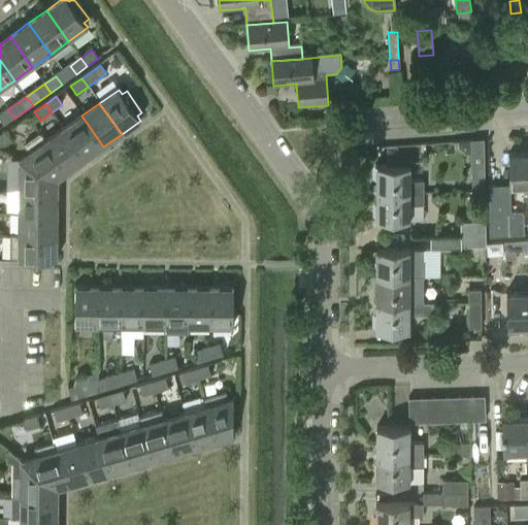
[(8,109),(0,115),(0,121),(3,126),(14,119),(8,109)]
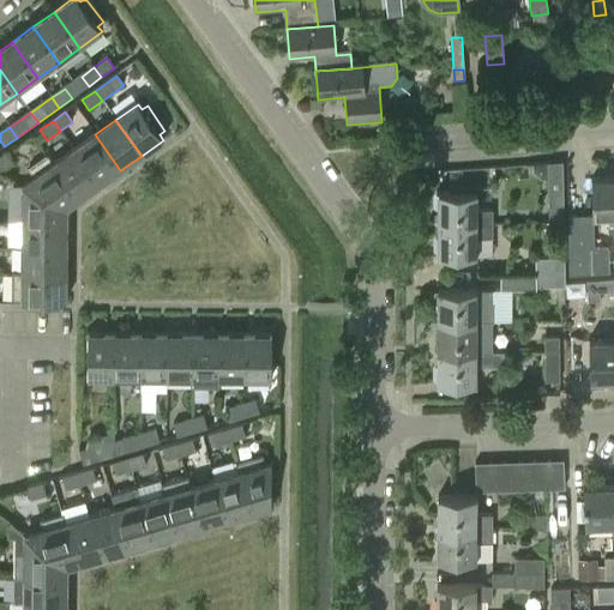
[(95,134),(73,150),(100,186),(120,170),(95,134)]
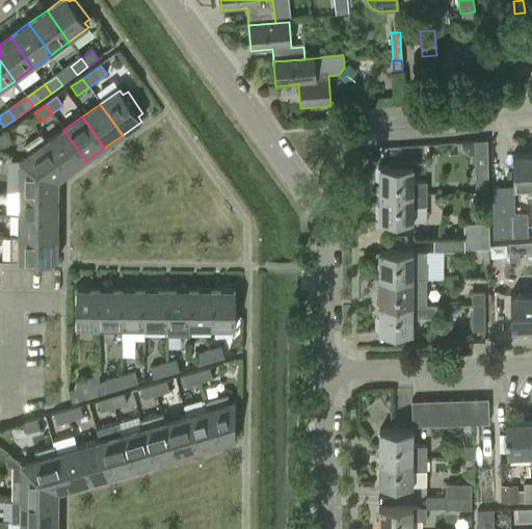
[(46,142),(46,143),(68,175),(86,161),(63,130),(46,142)]
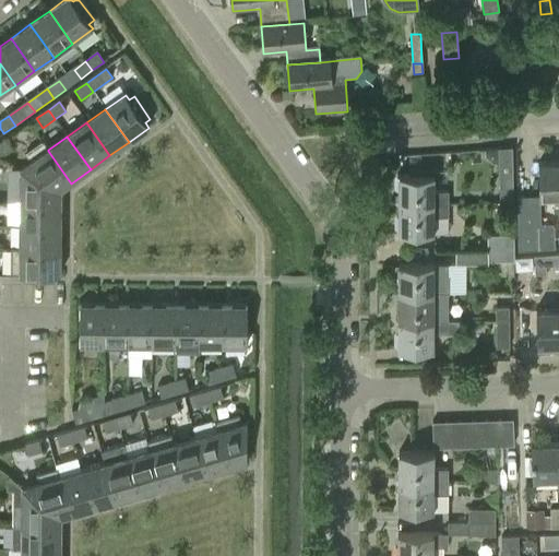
[(4,141),(0,143),(0,157),(12,150),(4,141)]
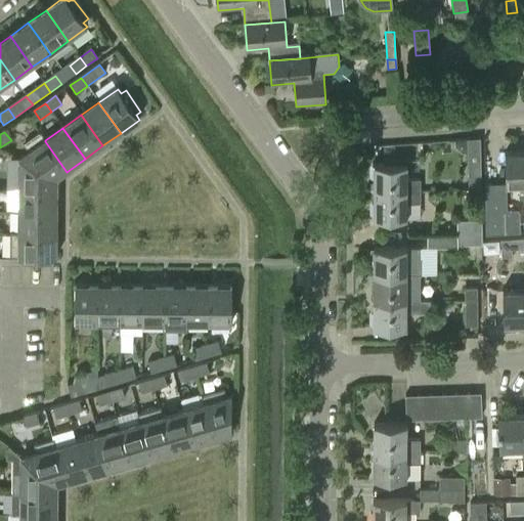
[(19,159),(19,160),(56,179),(67,172),(45,141),(45,140),(41,133),(24,146),(28,153),(19,159)]
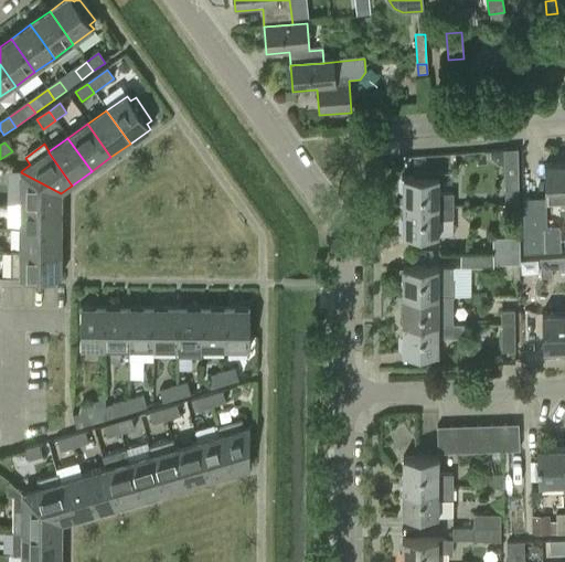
[(564,165),(544,166),(545,200),(545,202),(564,201),(564,165)]
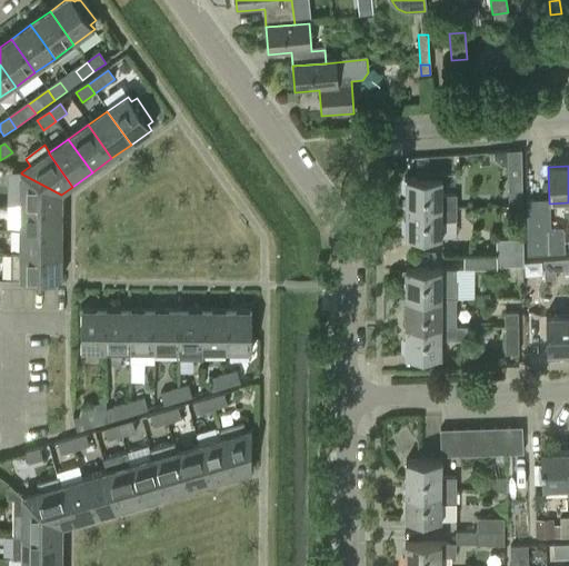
[(9,187),(9,207),(20,208),(61,208),(61,195),(21,174),(20,174),(20,188),(9,187)]
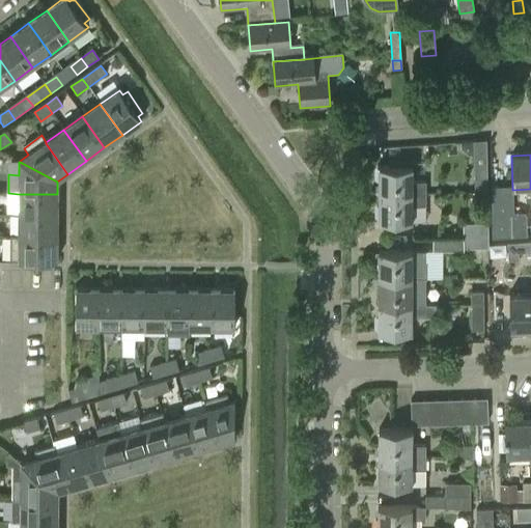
[(379,168),(379,195),(426,195),(426,184),(413,184),(413,168),(379,168)]
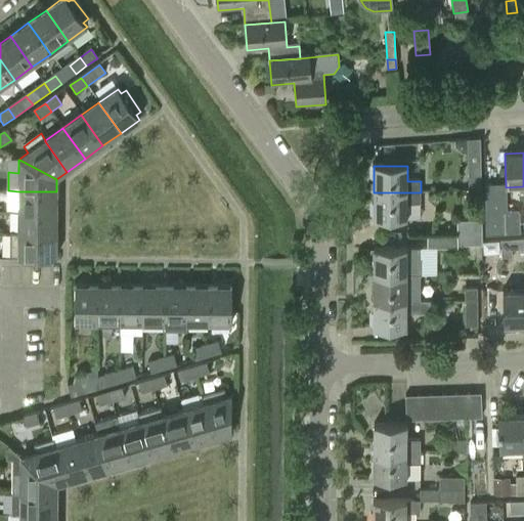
[(480,167),(468,167),(469,193),(481,193),(480,167)]
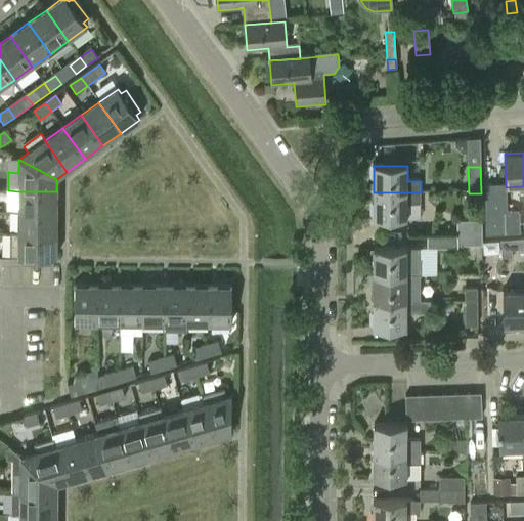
[(506,185),(485,186),(486,236),(505,235),(504,213),(507,213),(507,187),(506,187),(506,185)]
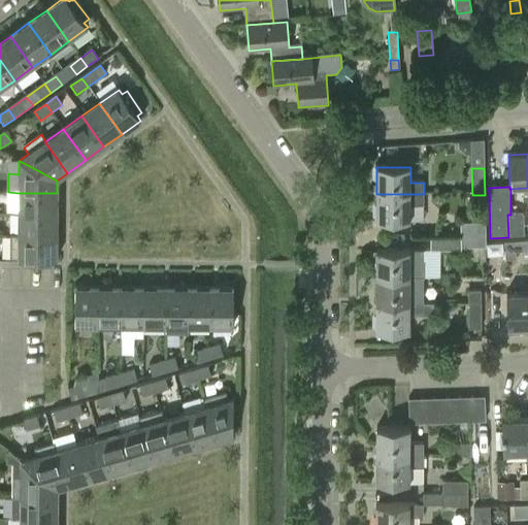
[(19,193),(19,215),(57,215),(57,193),(19,193)]
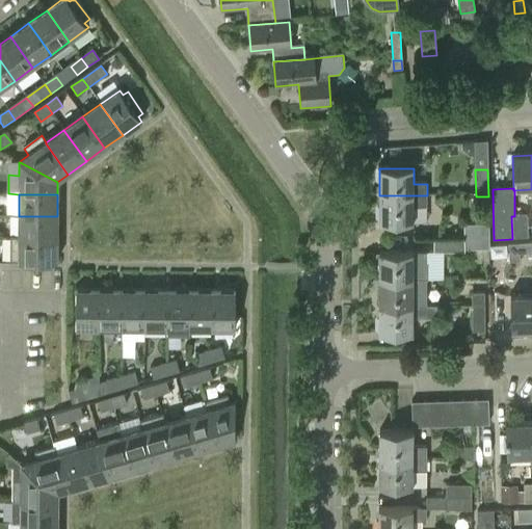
[(379,195),(379,223),(414,223),(414,208),(427,208),(427,195),(379,195)]
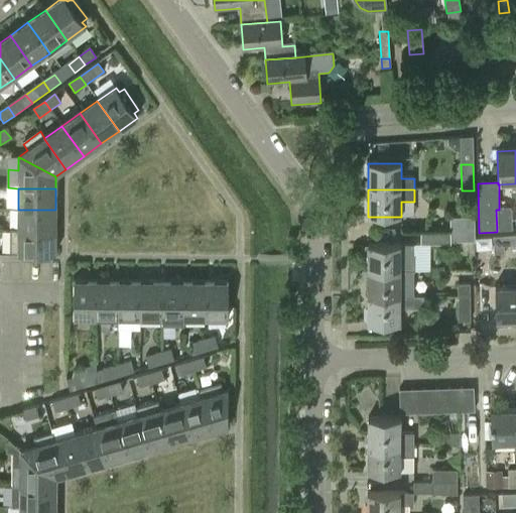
[(10,231),(10,232),(30,232),(55,232),(55,210),(18,210),(18,231),(10,231)]
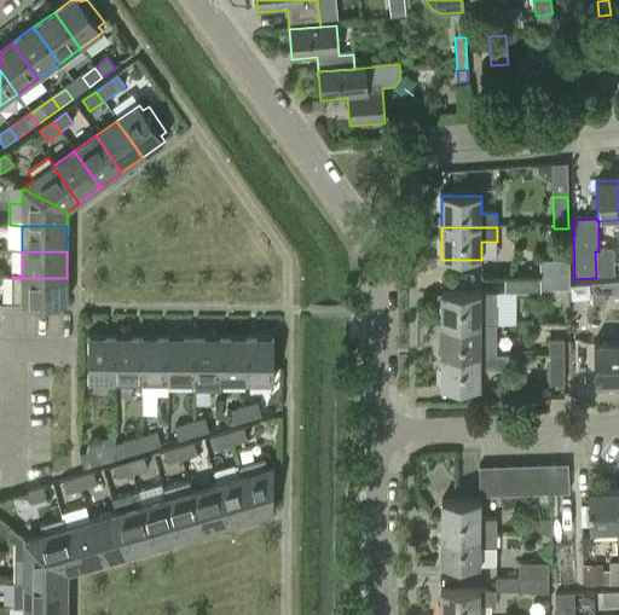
[(541,262),(541,277),(568,277),(568,262),(541,262)]
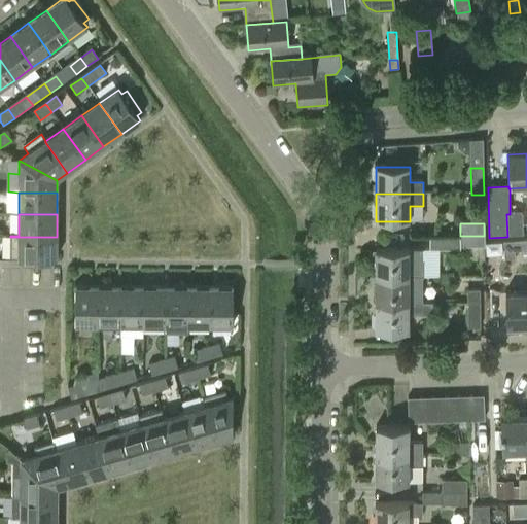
[(460,236),(460,248),(484,248),(484,245),(484,236),(460,236)]
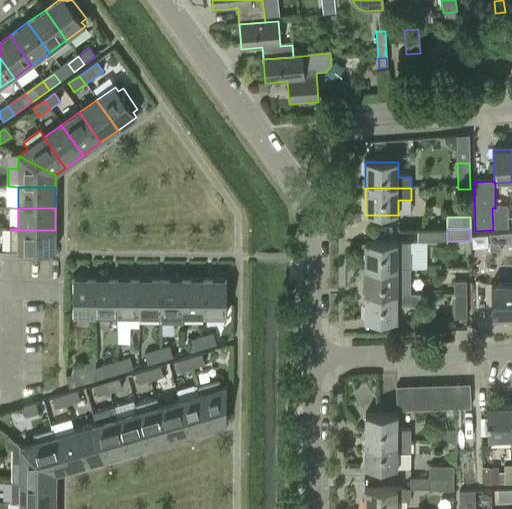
[(10,230),(10,252),(55,253),(55,230),(30,230),(10,230)]
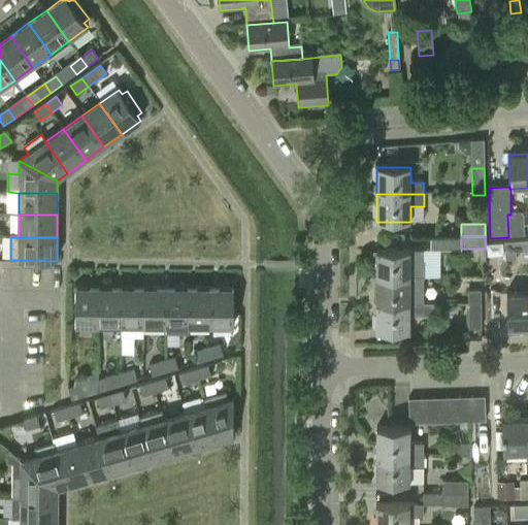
[(527,241),(504,244),(505,262),(517,261),(516,254),(527,252),(527,241)]
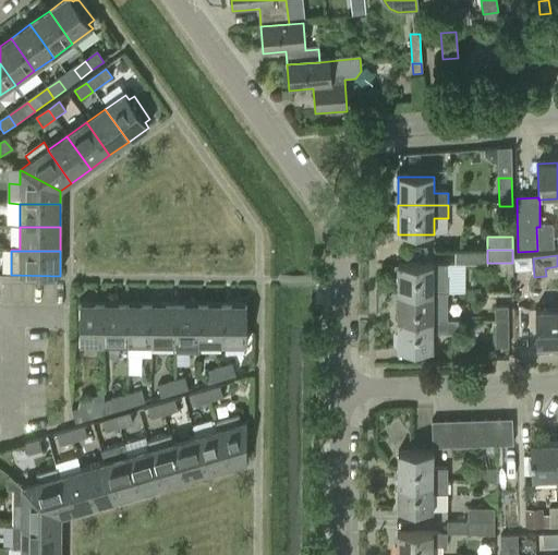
[(398,265),(398,294),(433,294),(449,294),(448,278),(447,278),(447,266),(398,265)]
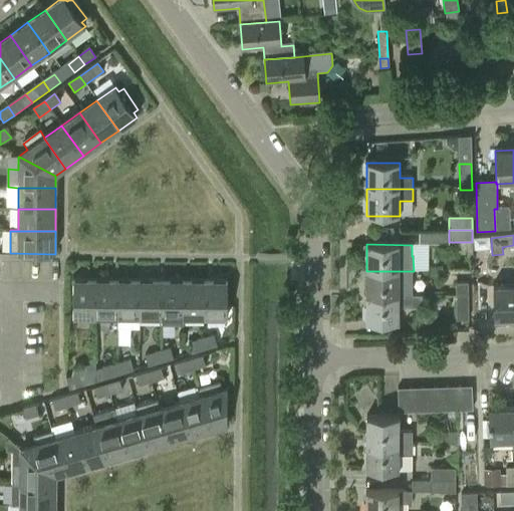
[(366,271),(366,296),(412,297),(412,284),(399,284),(399,271),(366,271)]
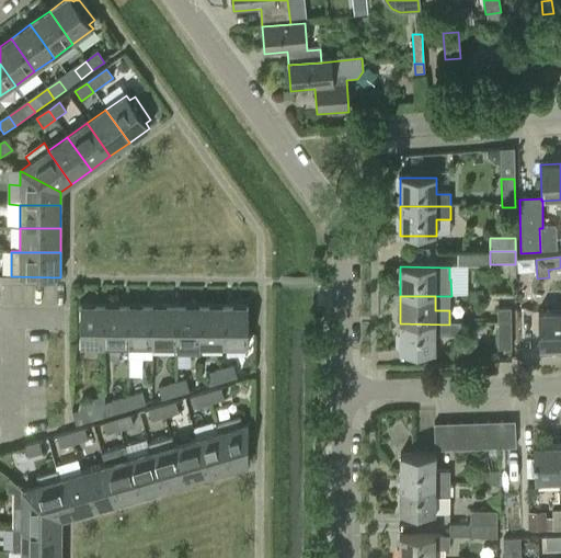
[(80,306),(80,348),(105,348),(105,307),(80,306)]
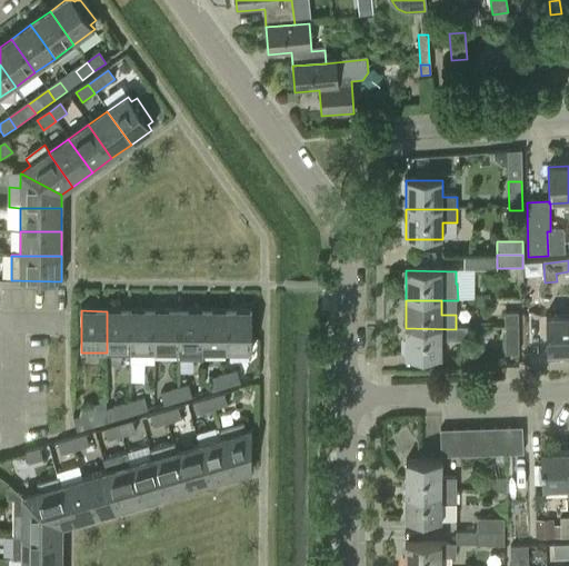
[(107,311),(107,353),(130,353),(130,335),(130,311),(107,311)]
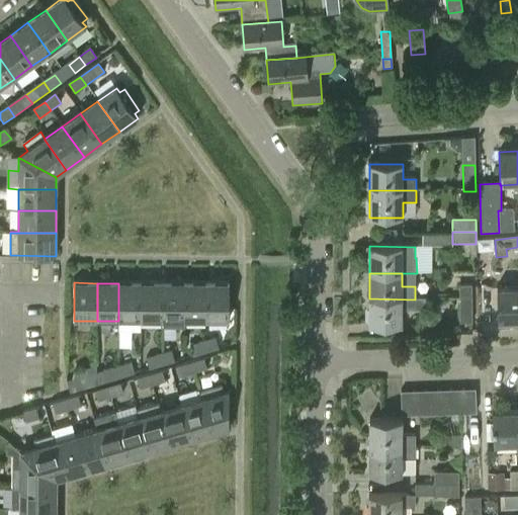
[(118,305),(118,321),(141,321),(141,283),(118,283),(118,305)]
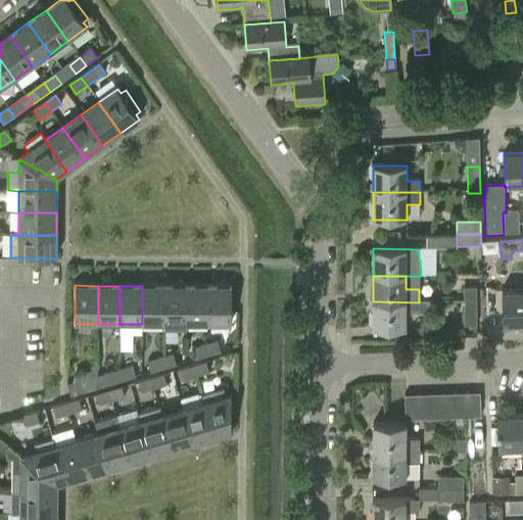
[(142,286),(142,324),(163,324),(163,321),(164,286),(142,286)]
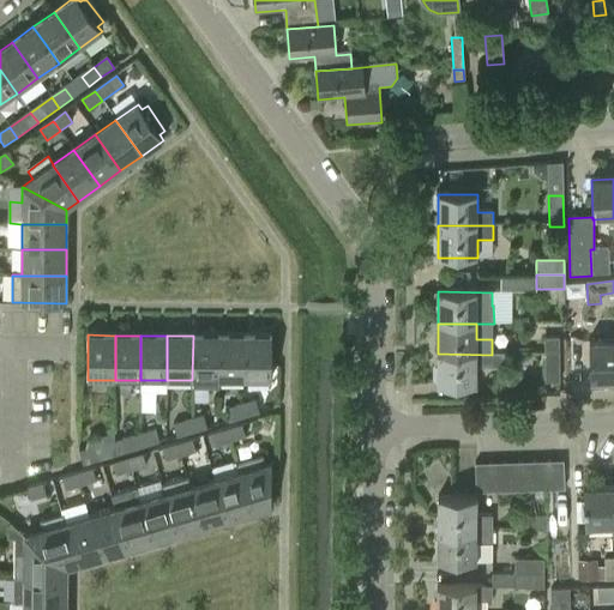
[(192,380),(192,390),(218,390),(218,380),(218,336),(193,336),(192,376),(192,380)]
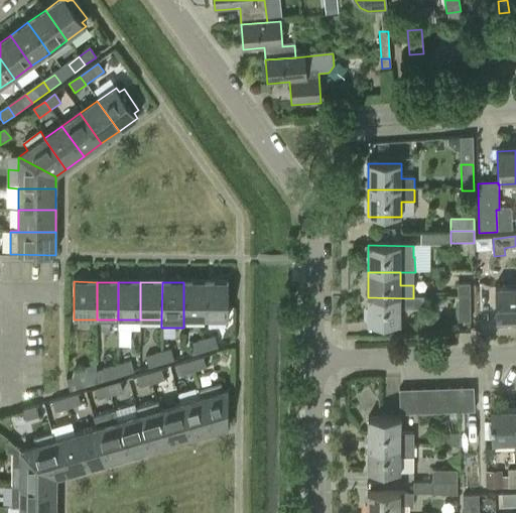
[(183,282),(183,319),(205,319),(206,282),(183,282)]
